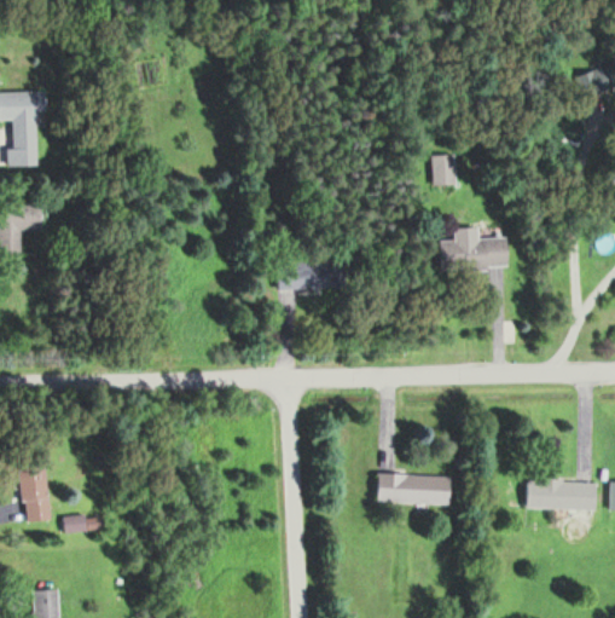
[(575,75),(581,97),(608,90),(602,68),(575,75)]
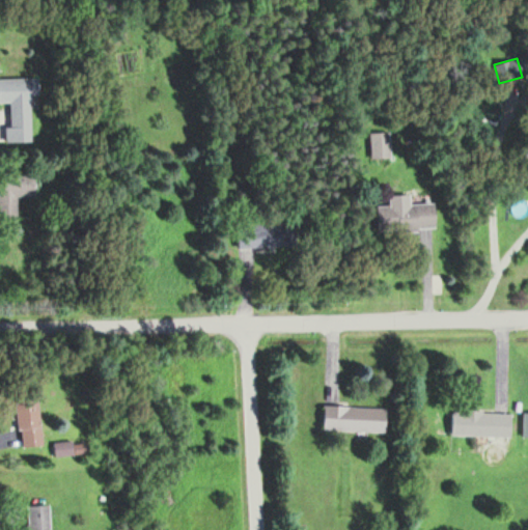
[(0,102),(8,103),(8,142),(31,142),(31,79),(0,78),(0,102)]
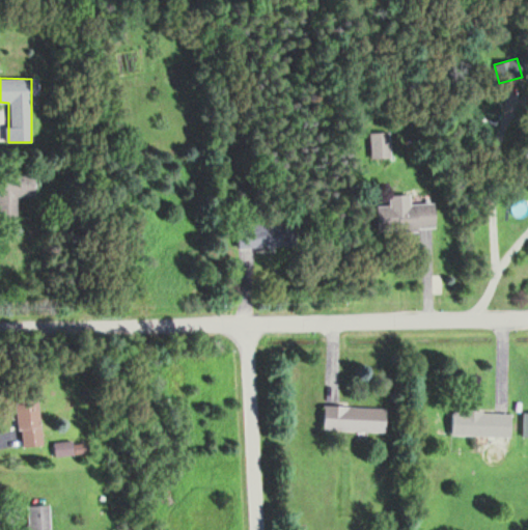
[(371,157),(386,157),(386,133),(371,133),(371,157)]
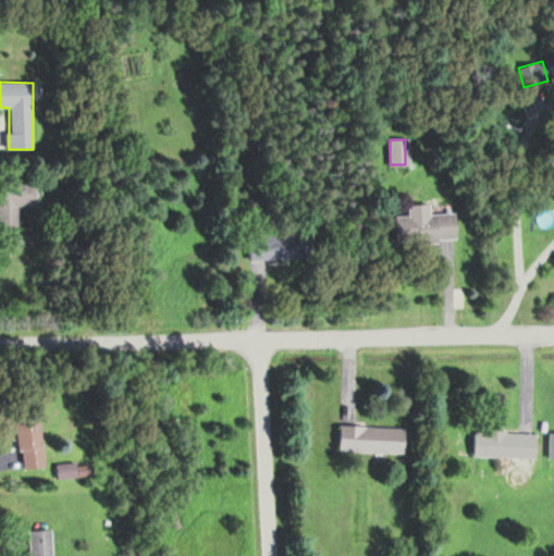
[(0,225),(19,226),(19,205),(37,205),(37,181),(0,181),(0,225)]
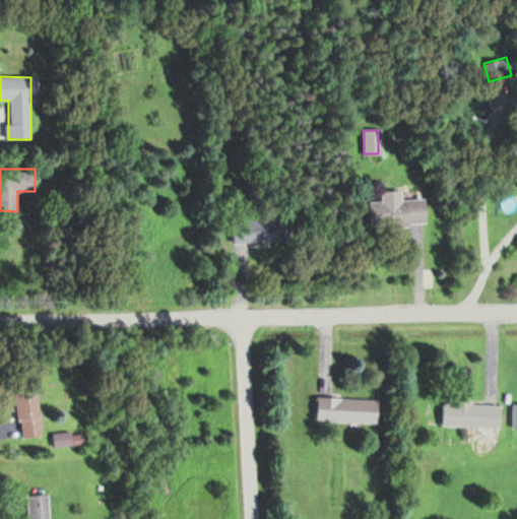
[(426,199),(397,200),(397,189),(381,189),(381,201),(370,202),(370,226),(426,225),(426,199)]
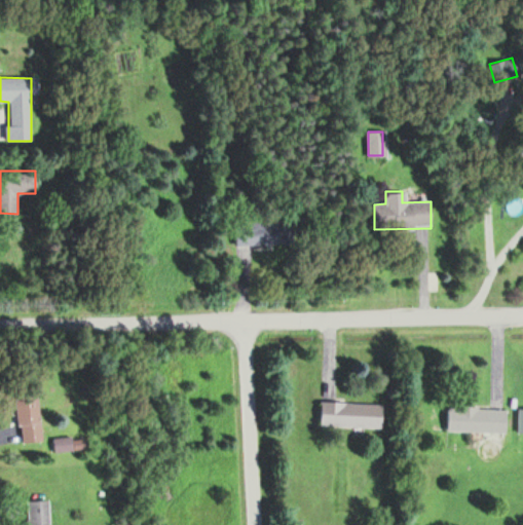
[(236,248),(267,247),(267,228),(236,228),(236,248)]
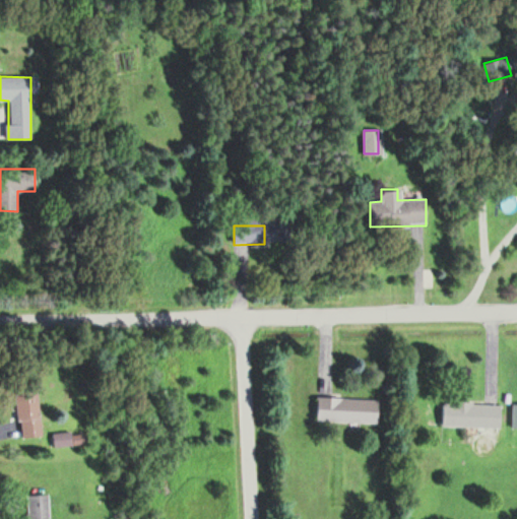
[(43,437),(38,382),(15,385),(21,439),(43,437)]
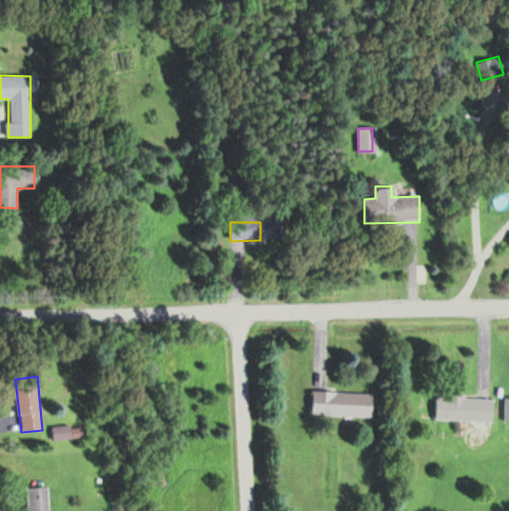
[(312,393),(312,415),(372,416),(372,394),(312,393)]
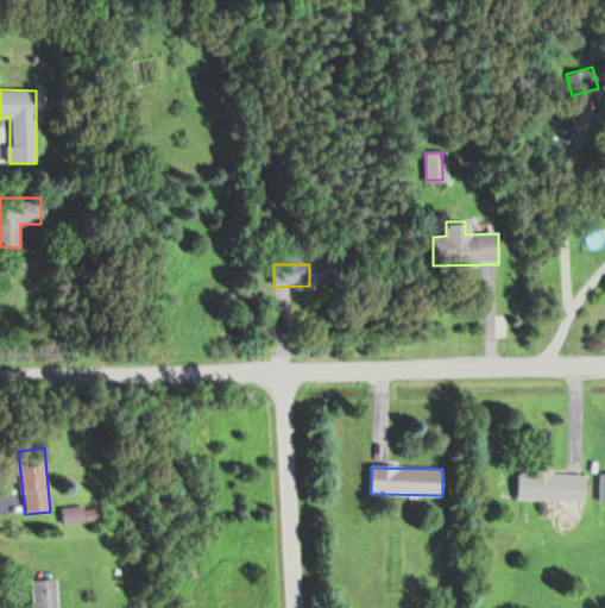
[(585,474),(518,472),(517,501),(585,501),(585,474)]
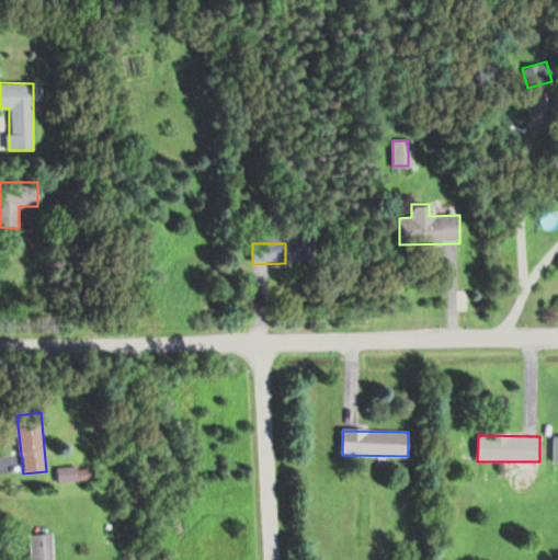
[(58,469),(60,483),(78,480),(76,466),(58,469)]
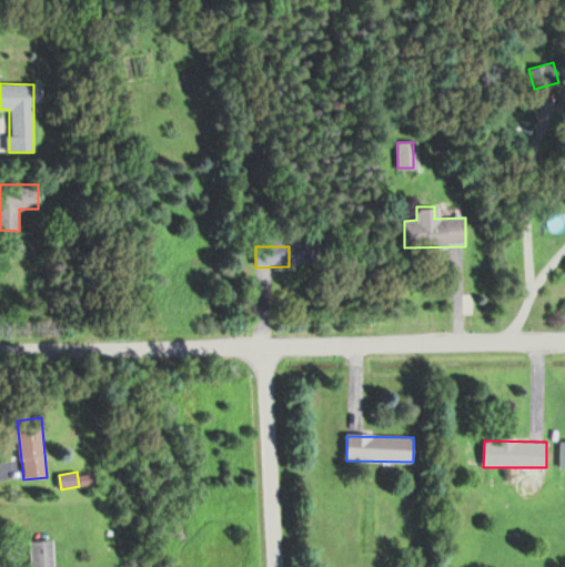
[(53,566),(53,542),(30,542),(30,566),(53,566)]
